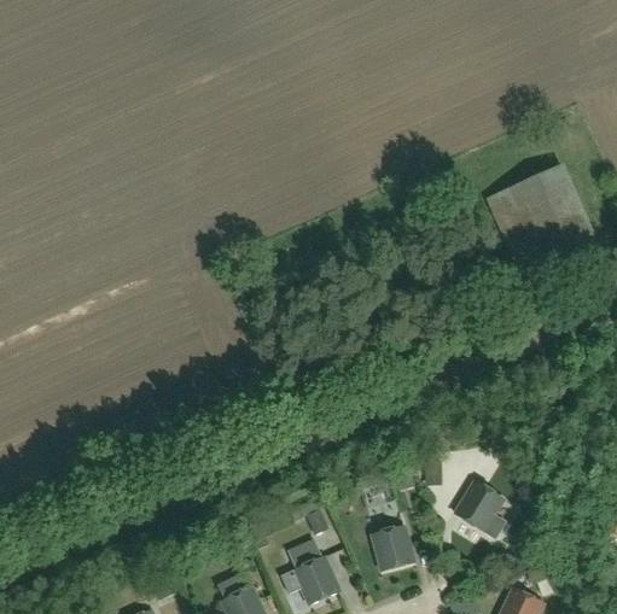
[(517,268),(583,239),(552,168),(485,198),(517,268)]
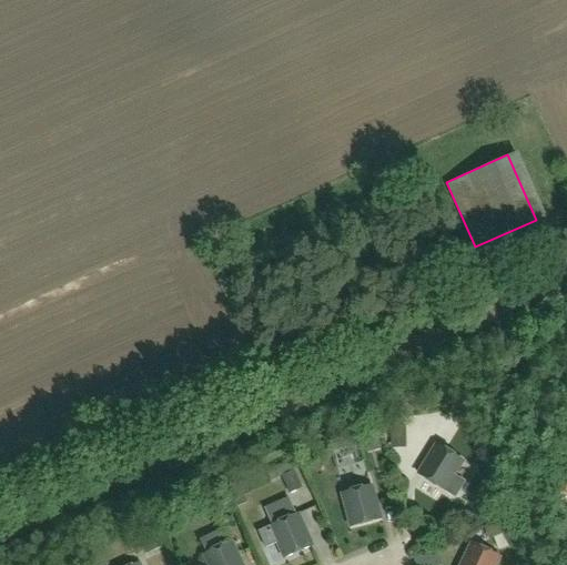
[(455,495),(464,480),(453,473),(462,458),(436,443),(418,473),(455,495)]
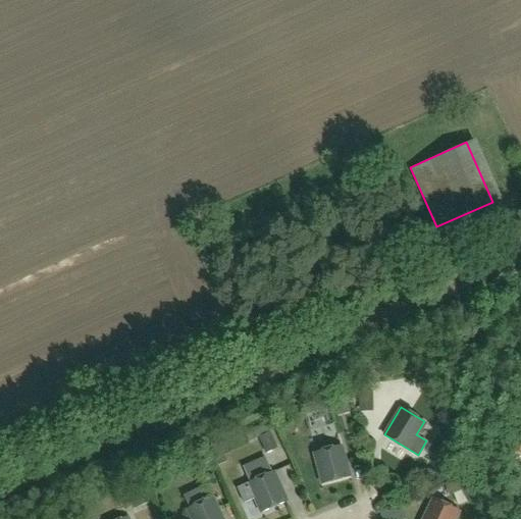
[(322,482),(349,475),(340,444),(314,451),(322,482)]
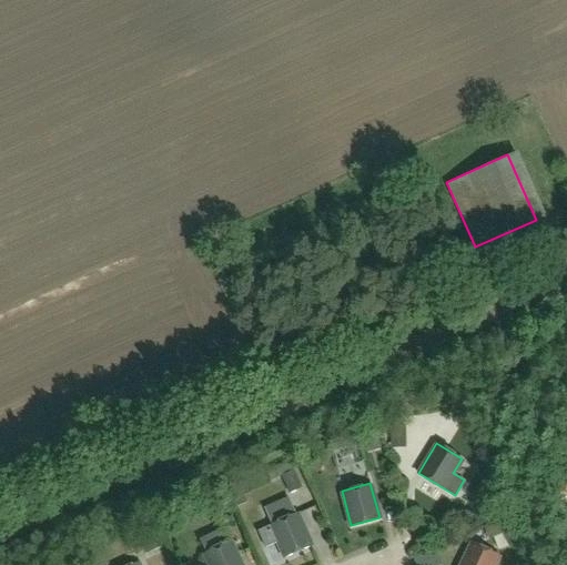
[(295,512),(287,494),(264,505),(272,523),(257,530),(265,545),(277,540),(284,556),(311,544),(296,512),(295,512)]
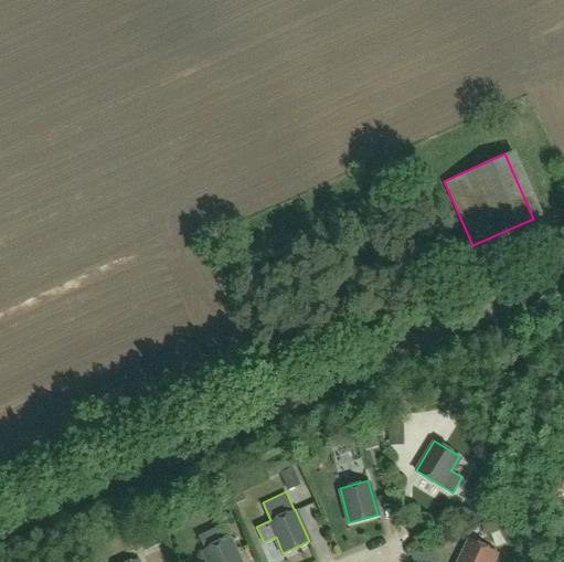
[(160,542),(150,520),(135,527),(134,523),(121,529),(130,550),(141,545),(144,549),(160,542)]
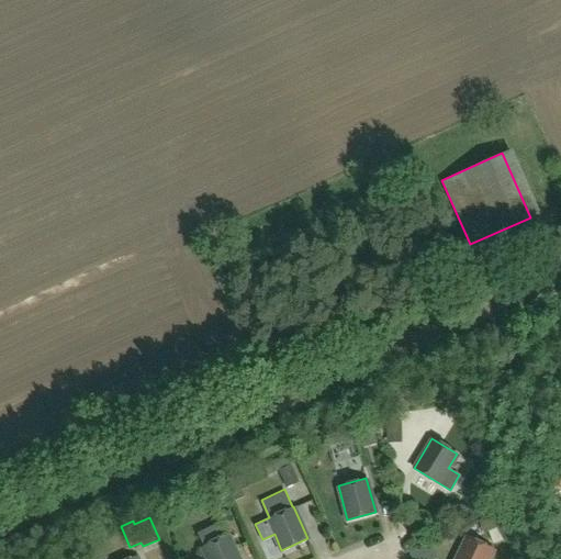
[(208,558),(239,558),(227,534),(202,546),(208,558)]
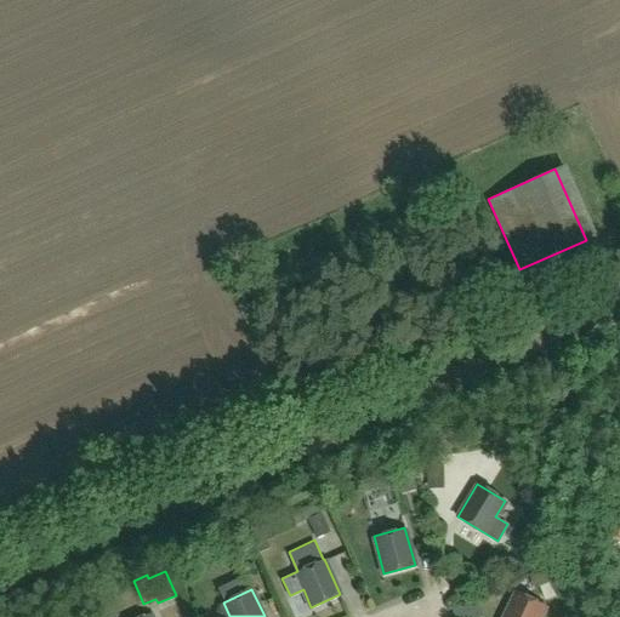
[(538,616),(545,605),(516,592),(502,616),(538,616)]
